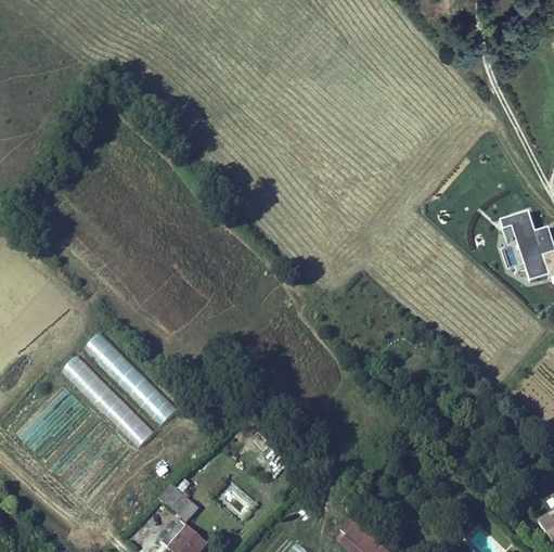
[(553,248),(546,226),(537,229),(530,209),(501,219),(504,229),(513,226),(522,252),(531,248),(535,256),(522,260),(528,281),(548,273),(549,276),(553,273),(553,248)]
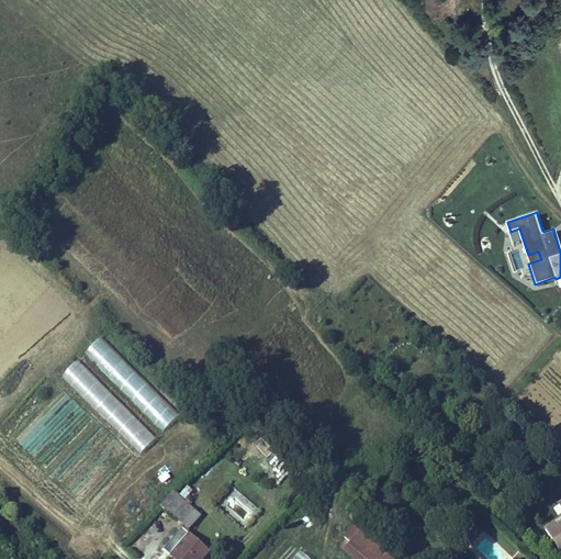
[(528,264),(541,259),(538,252),(528,255),(519,228),(516,230),(528,264)]
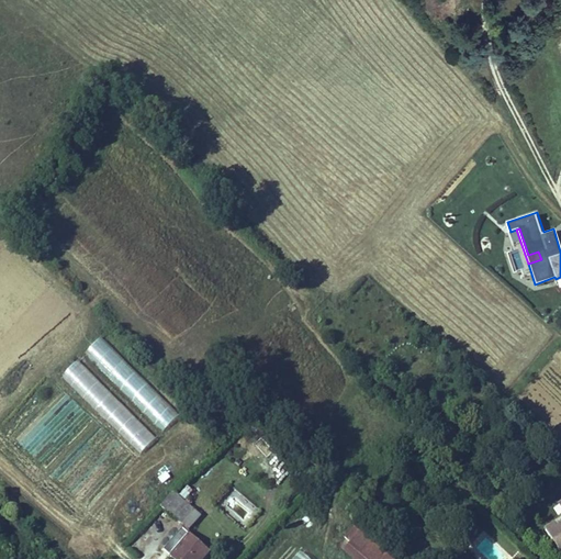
[(186,483),(178,492),(184,498),(192,489),(186,483)]
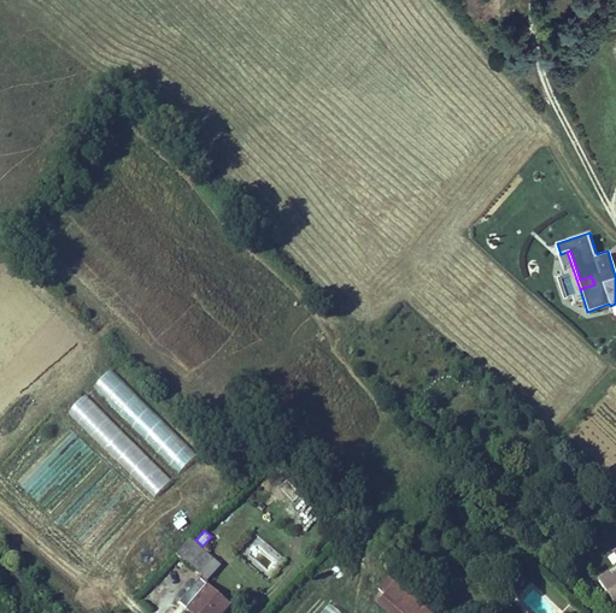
[(201,575),(179,600),(193,612),(194,609),(198,612),(216,612),(217,612),(218,612),(228,601),(204,581),(220,563),(189,536),(176,552),(201,575)]
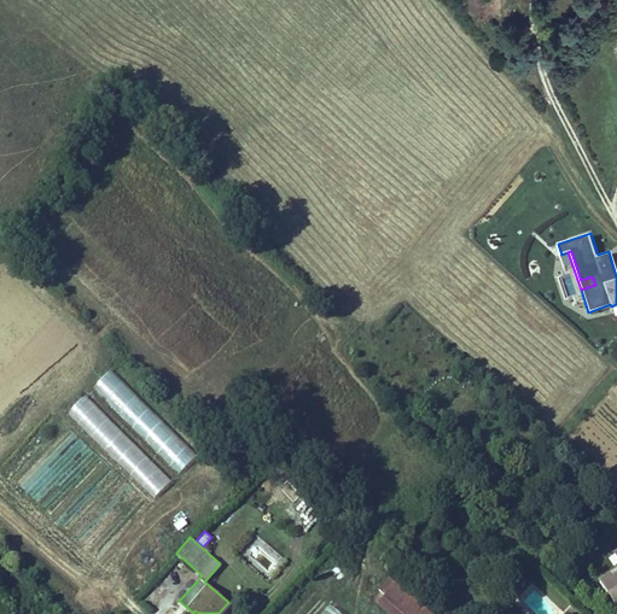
[(336,586),(349,578),(339,563),(326,572),(336,586)]
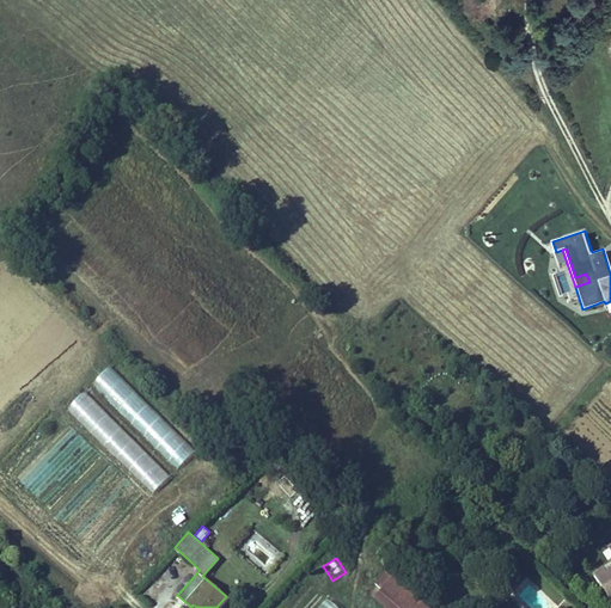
[(380,588),(390,578),(384,572),(374,583),(380,588)]
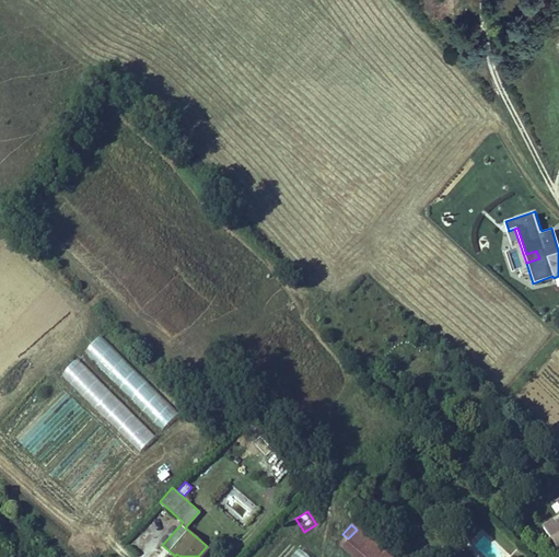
[(391,556),(358,529),(357,530),(348,538),(347,541),(358,550),(351,556),(391,556)]
